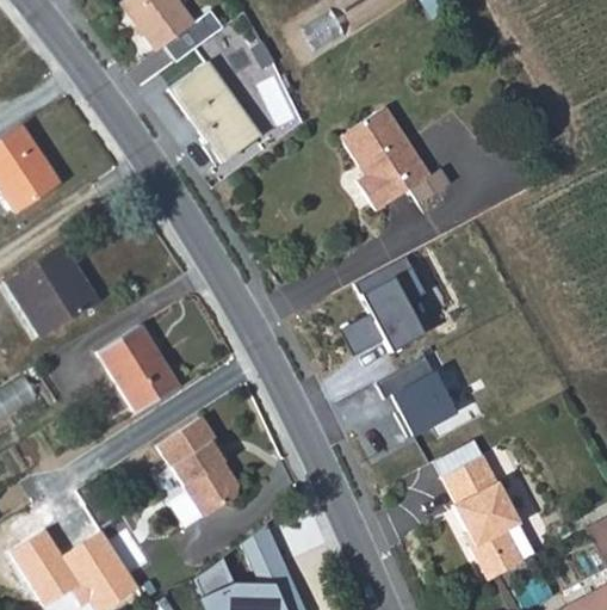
[(134,0),(128,5),(162,53),(200,25),(181,0),(134,0)]
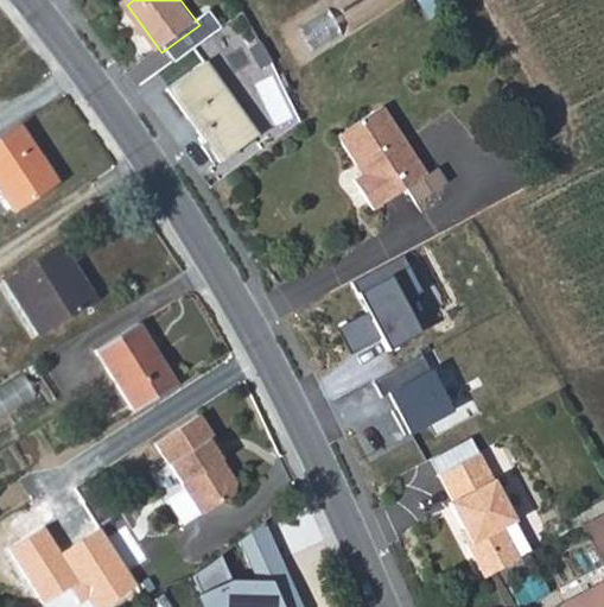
[(254,54),(265,73),(277,65),(266,48),(254,54)]
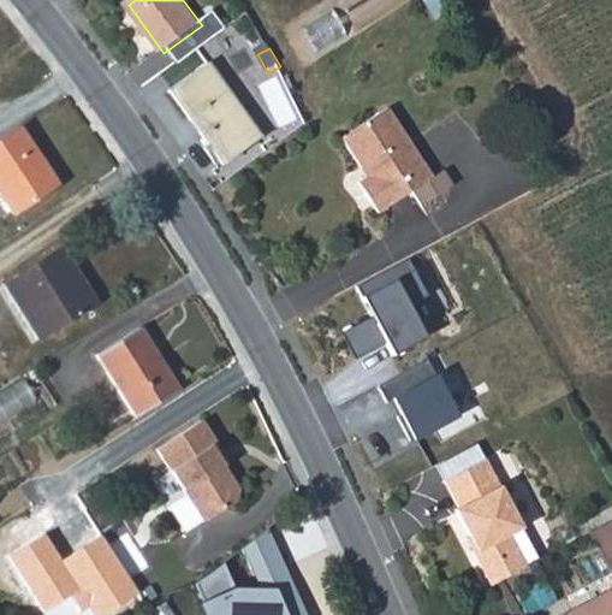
[(267,141),(214,66),(178,92),(229,166),(267,141)]
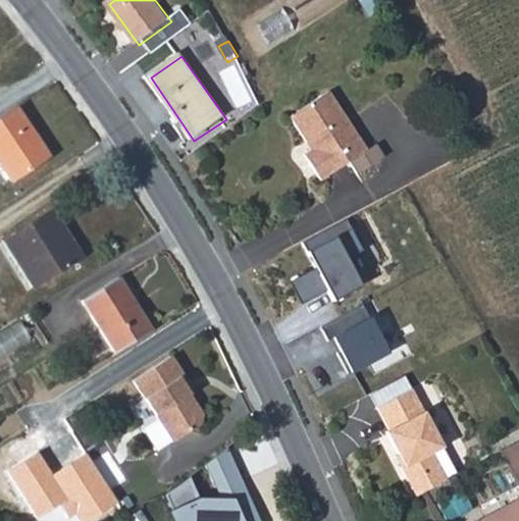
[(305,154),(321,179),(352,159),(346,149),(361,139),(330,91),(292,116),(307,141),(312,138),(316,146),(312,149),(305,154)]
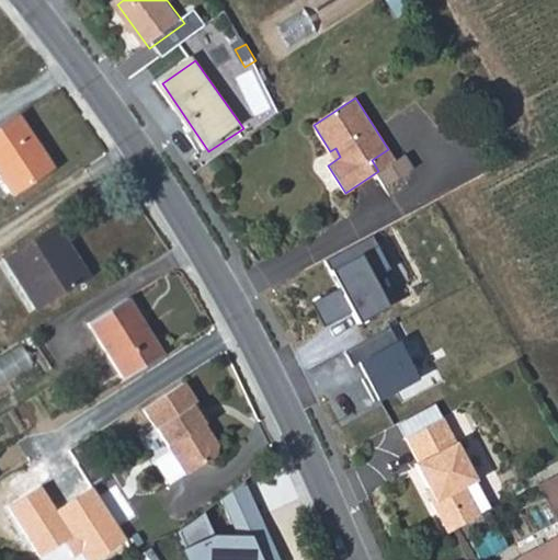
[(50,167),(16,117),(0,128),(0,179),(11,194),(50,167)]
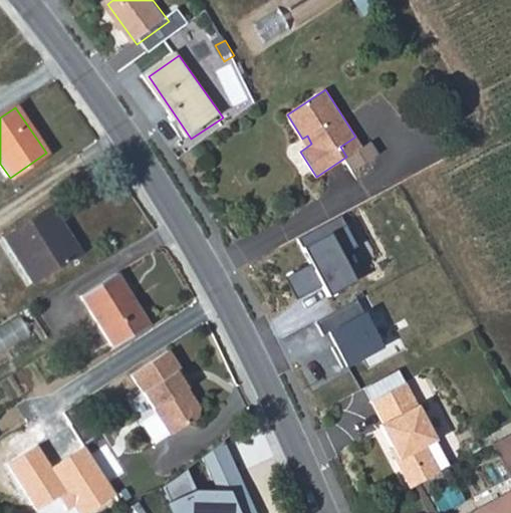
[(311,144),(307,136),(302,139),(307,147),(311,144)]
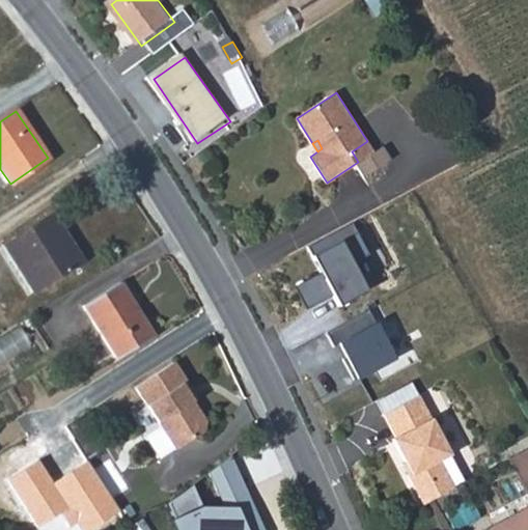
[(352,151),(358,162),(366,175),(393,158),(384,145),(374,151),(367,141),(352,151)]
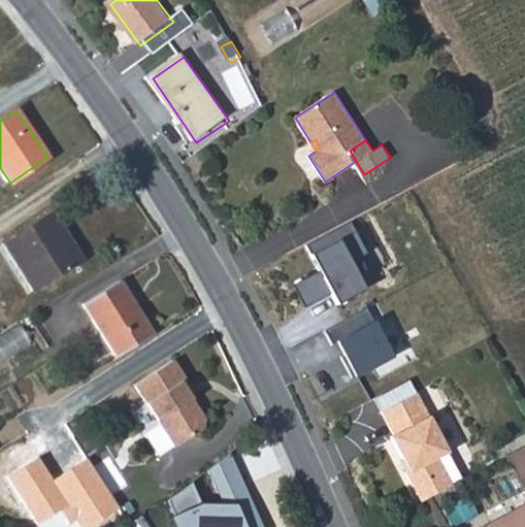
[(84,255),(53,209),(3,241),(34,287),(84,255)]
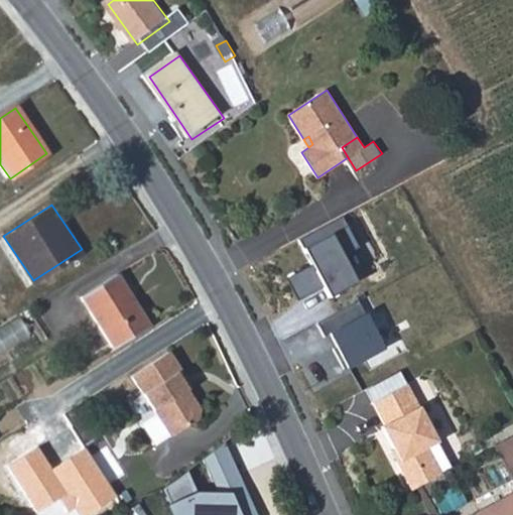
[(150,324),(117,272),(82,294),(114,346),(150,324)]
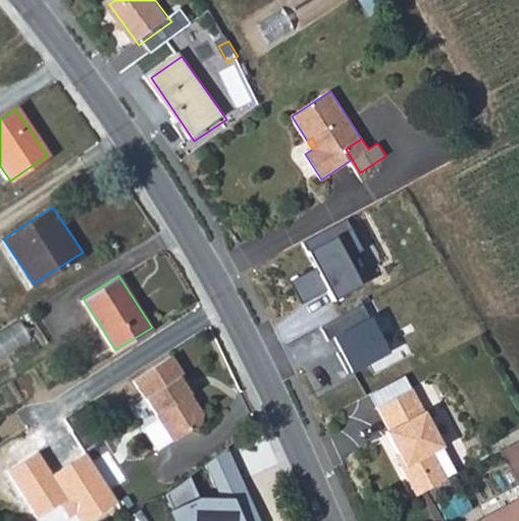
[(136,378),(145,394),(131,403),(160,448),(174,437),(176,440),(204,422),(206,410),(183,375),(188,372),(174,353),(136,378)]
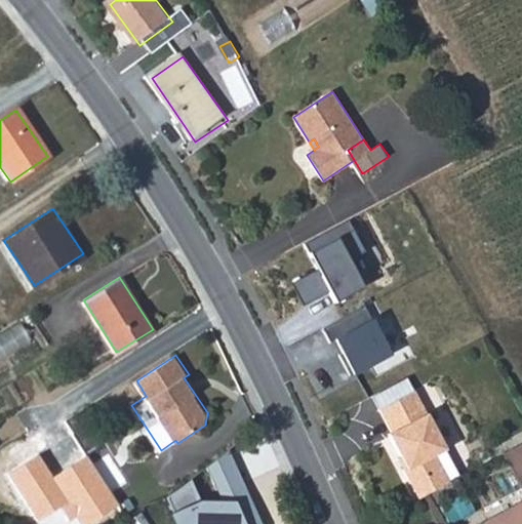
[(405,377),(372,395),(379,409),(413,391),(405,377)]
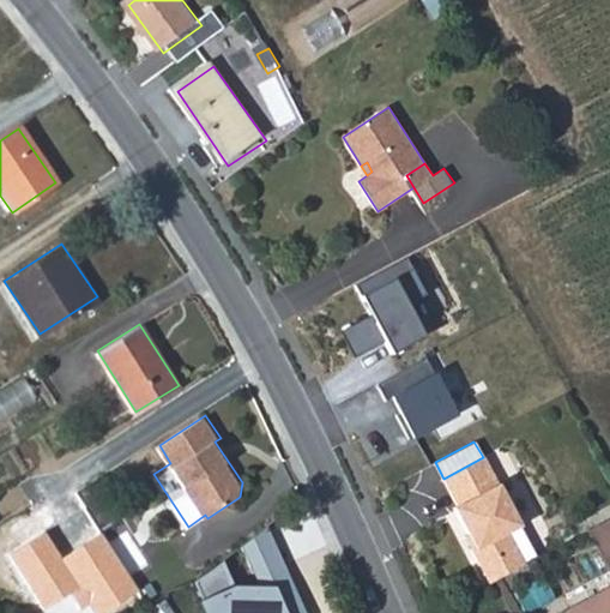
[(483,457),(444,479),(458,506),(454,509),(473,547),(470,548),(479,568),(509,552),(512,542),(507,533),(519,526),(483,457)]
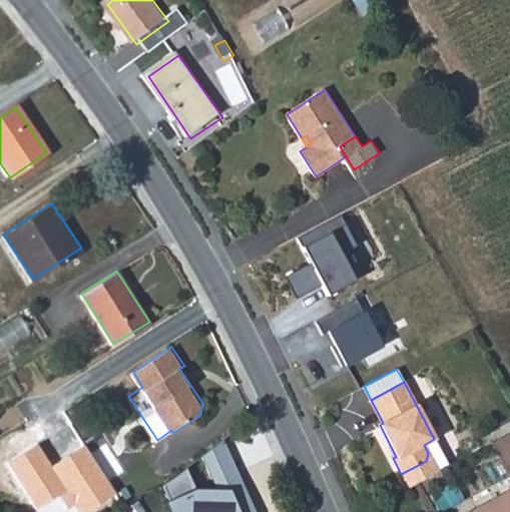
[(509,436),(496,444),(509,469),(509,497),(481,511),(509,511),(509,436)]
